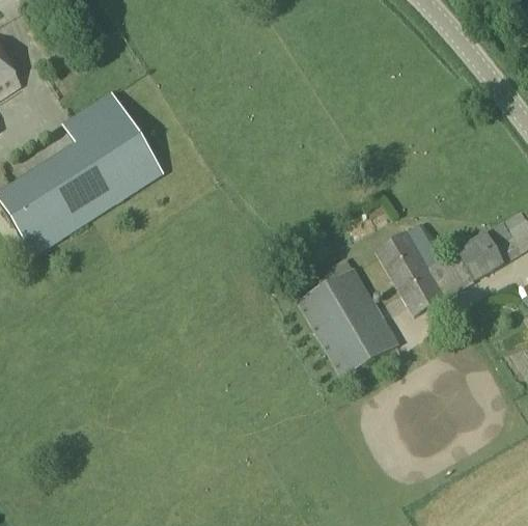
[(0,99),(22,85),(0,51),(0,99)]
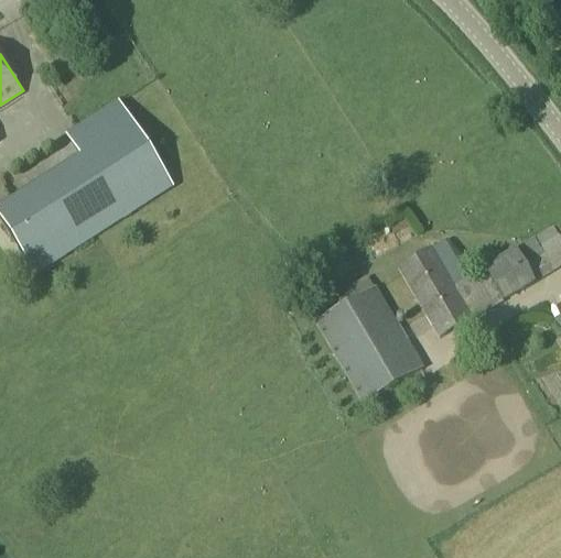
[(0,206),(0,214),(36,272),(175,184),(121,98),(0,175),(0,176),(13,198),(0,206)]
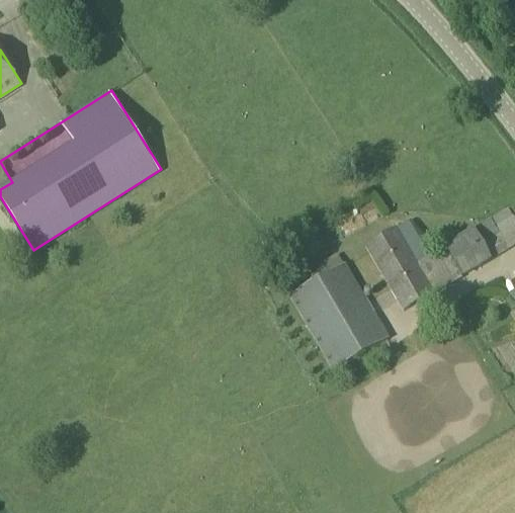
[(366,211),(346,222),(353,236),(373,227),(366,211)]
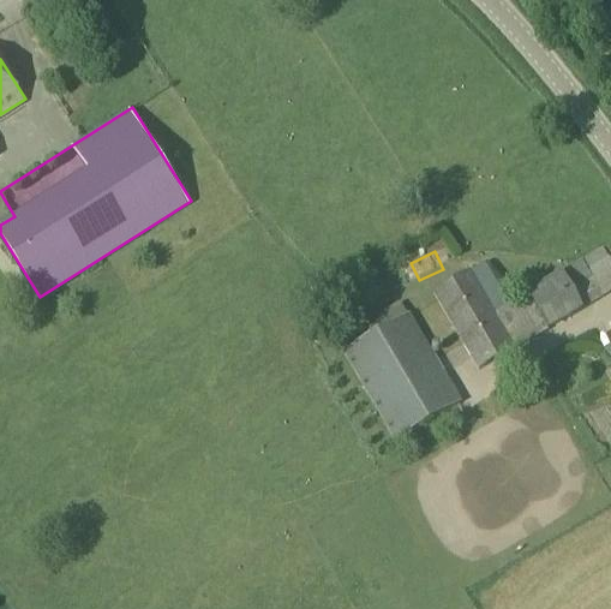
[(564,270),(585,306),(610,290),(610,256),(589,267),(585,258),(564,270)]
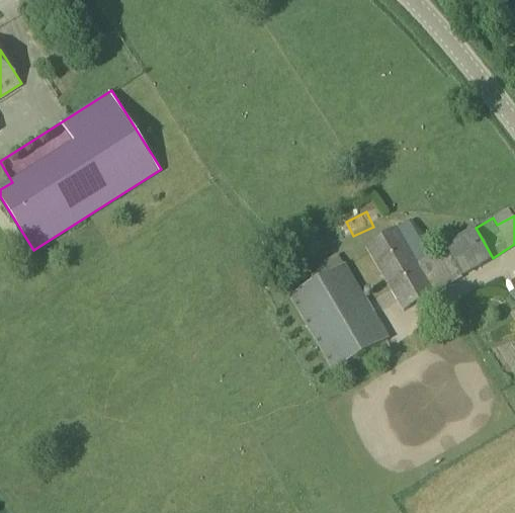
[(437,290),(420,261),(399,225),(366,244),(405,309),(437,290)]
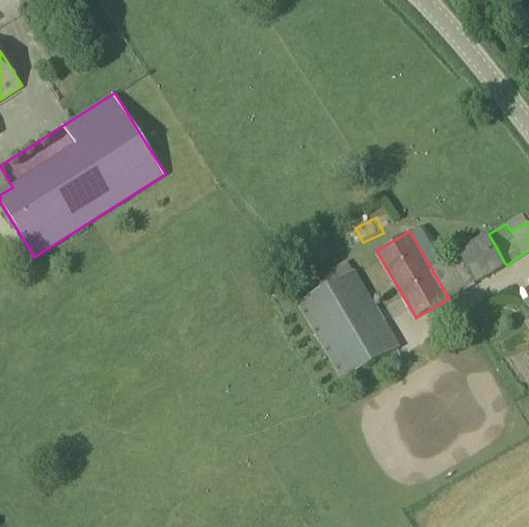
[(506,265),(488,234),(458,252),(478,283),(506,265)]
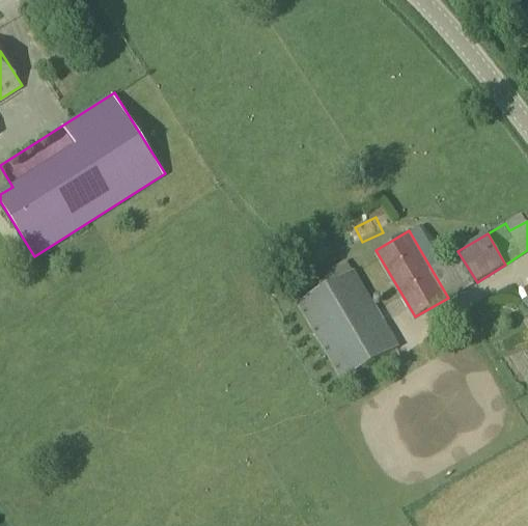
[(431,268),(448,298),(477,282),(457,251),(431,268)]
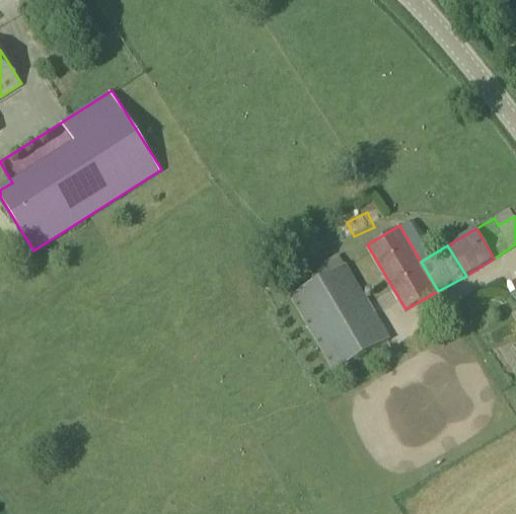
[(350,262),(310,285),(292,295),(336,369),(393,337),(350,262)]
